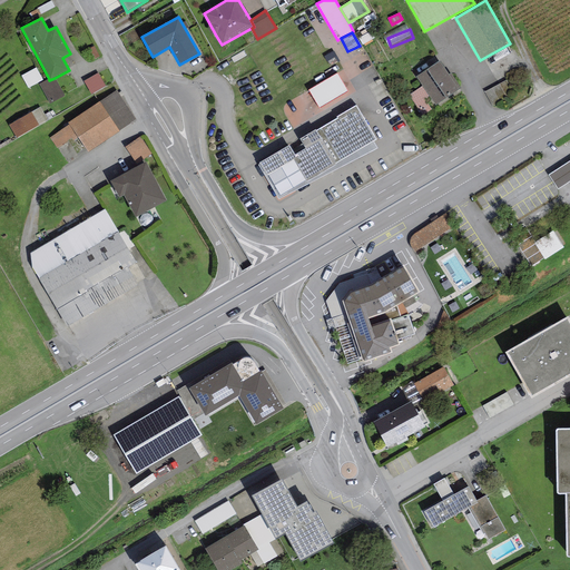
[(440,60),(416,77),(422,86),(429,96),(435,105),(461,88),(451,74),(449,75),(440,60)]
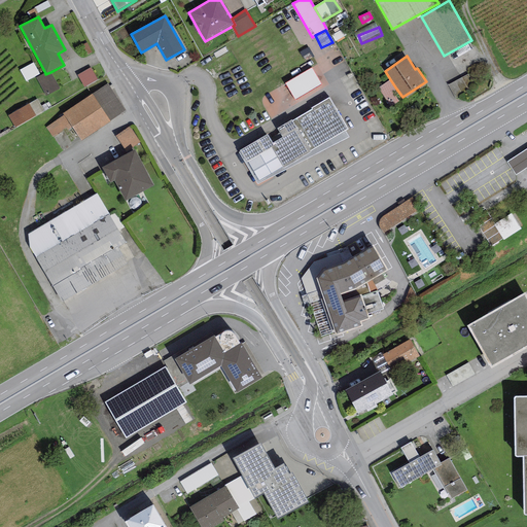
[(98,79),(91,67),(77,75),(84,88),(98,79)]
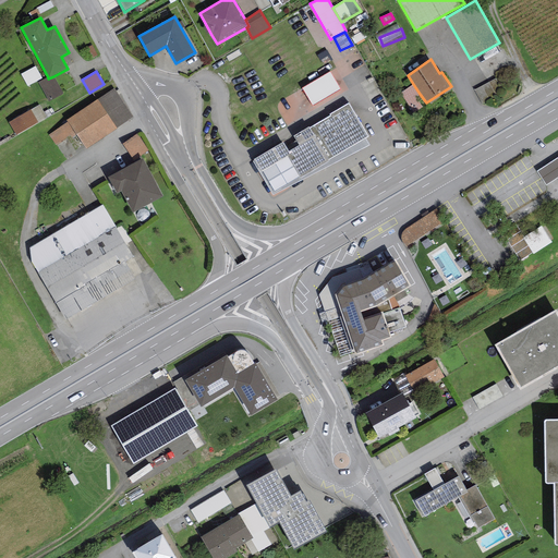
[(330,72),(302,88),(313,107),(341,91),(330,72)]
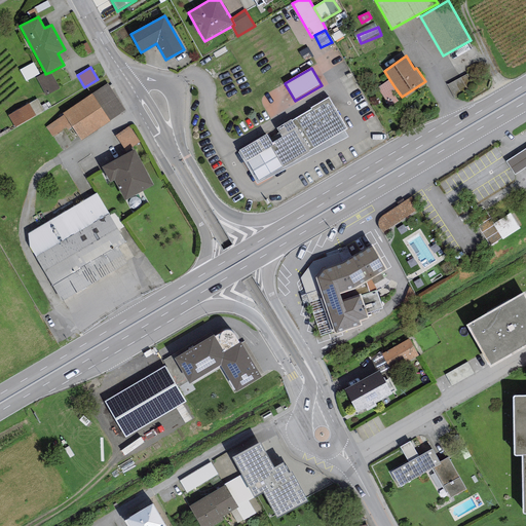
[(60,89),(50,72),(45,74),(45,73),(36,77),(46,97),(60,89)]
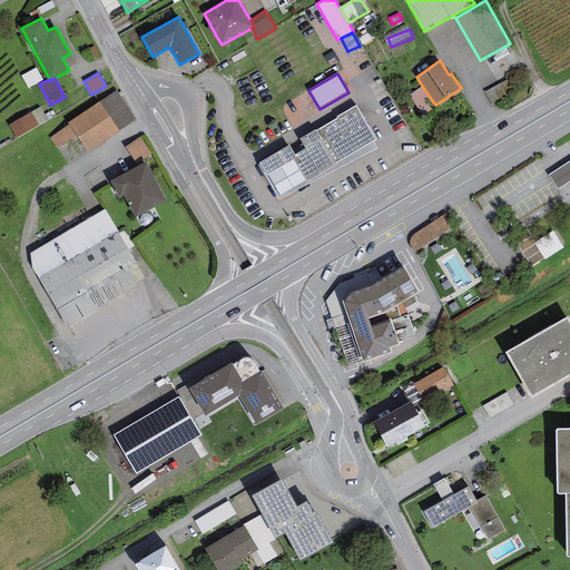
[(507,80),(484,91),(492,107),(514,95),(507,80)]
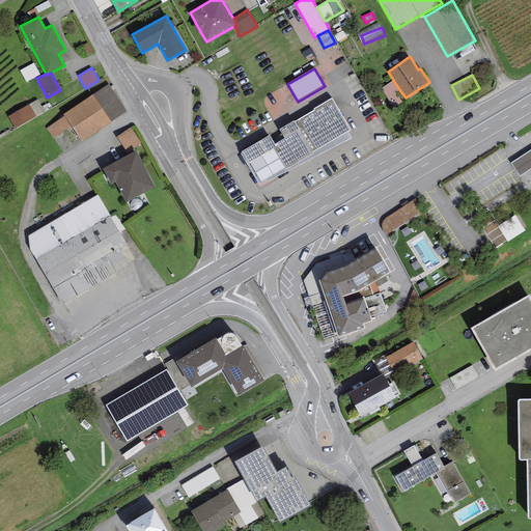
[(399,89),(393,80),(381,89),(393,108),(401,103),(395,92),(399,89)]
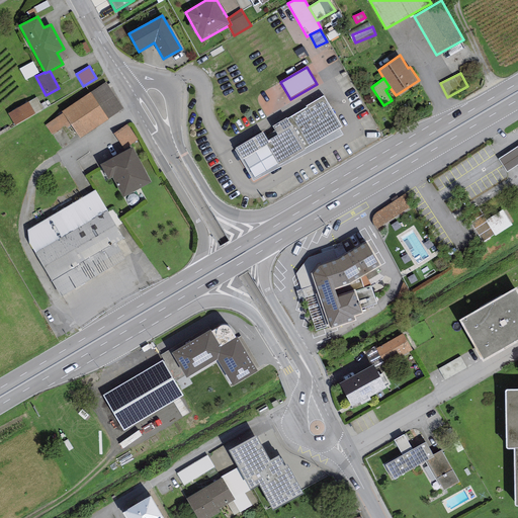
[(123,108),(106,82),(62,111),(63,113),(69,123),(79,138),(123,108)]
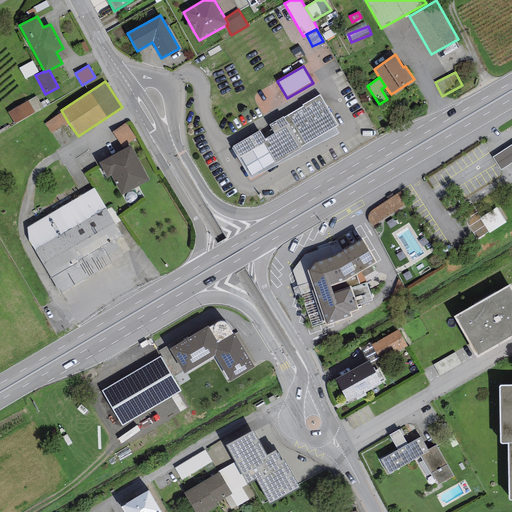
[(259,130),(232,146),(233,147),(251,176),(275,163),(275,164),(302,148),(301,146),(335,127),(338,125),(320,95),(302,105),(304,106),(284,117),(283,116),(269,125),(274,134),(265,139),(259,130)]
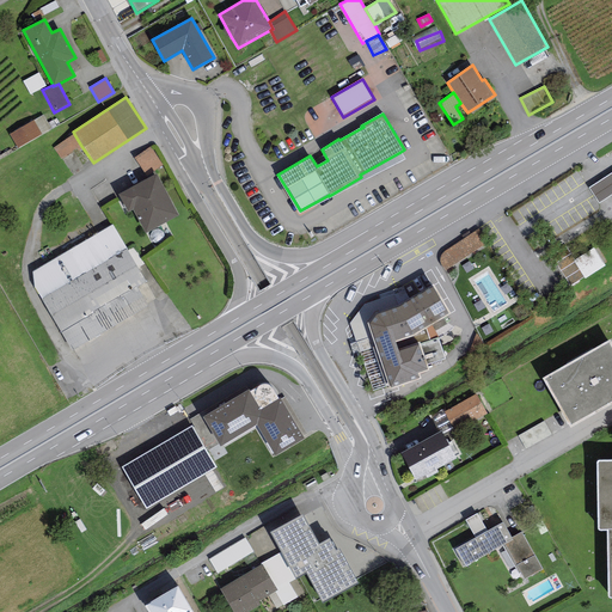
[(51,129),(43,115),(10,134),(18,148),(51,129)]
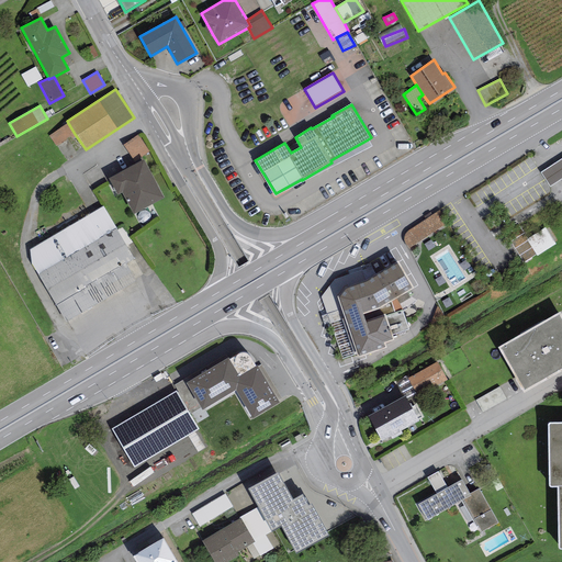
[(56,147),(75,134),(68,123),(48,136),(56,147)]
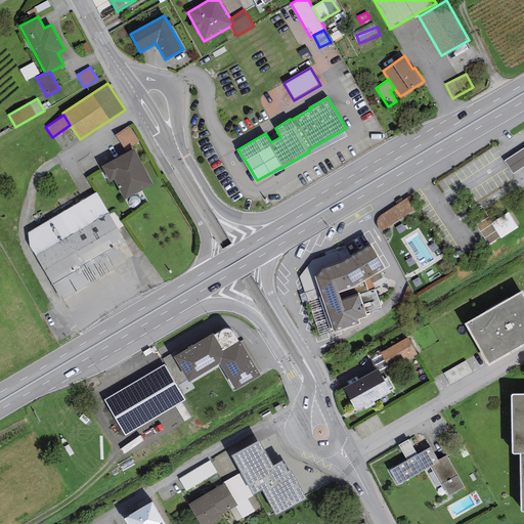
[(129,126),(115,135),(126,150),(139,141),(129,126)]
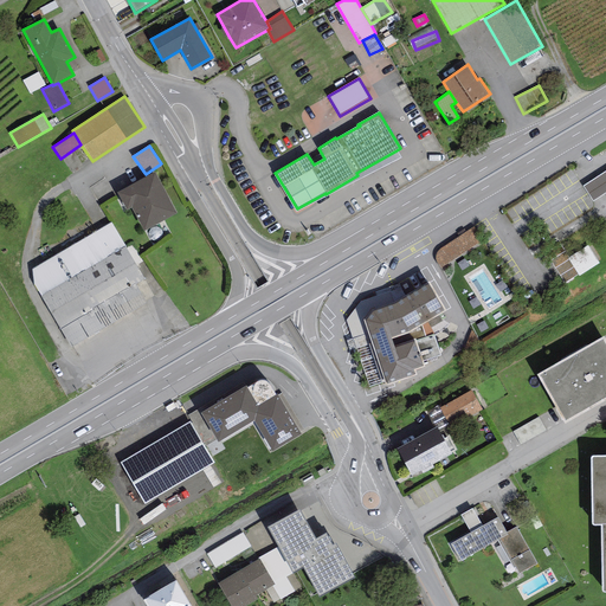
[(401,159),(397,150),(356,173),(358,175),(326,194),(326,193),(297,208),(276,174),(275,175),(296,212),(401,159)]
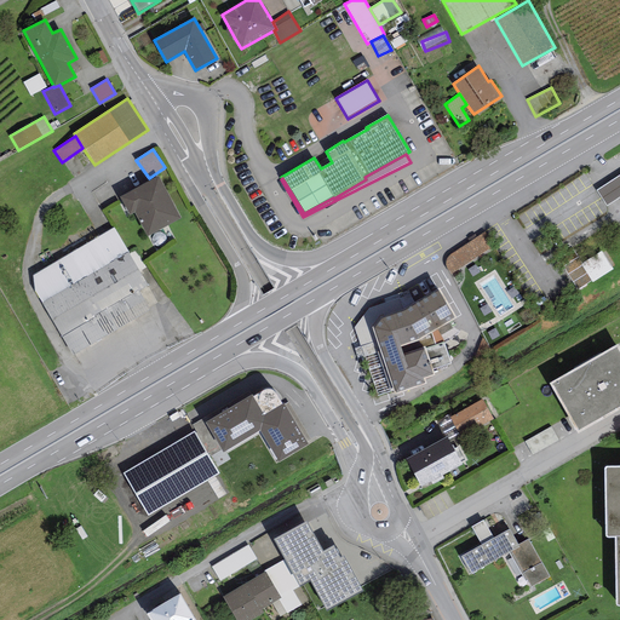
[(619,197),(619,174),(597,190),(608,207),(619,197)]
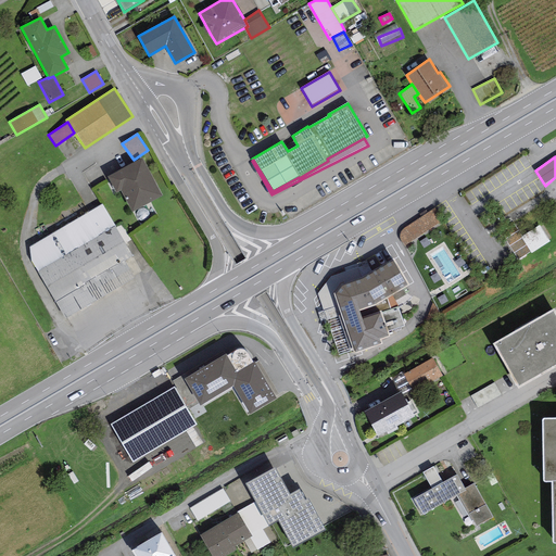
[(142,158),(108,177),(116,193),(122,191),(133,212),(163,196),(142,158)]
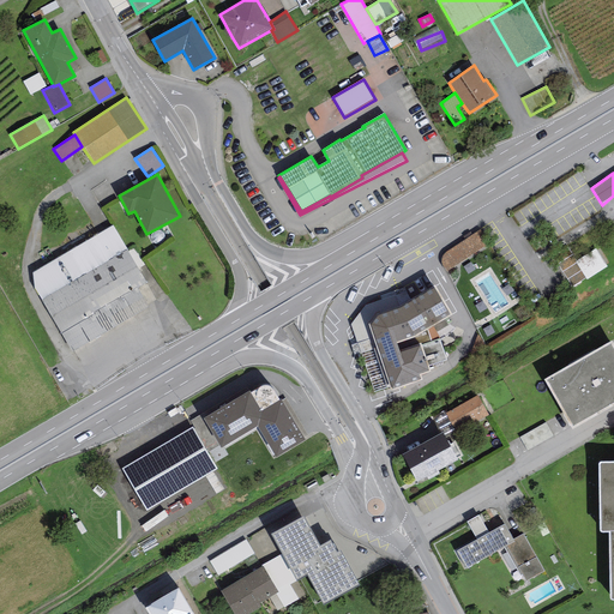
[(146,282),(113,224),(32,272),(35,289),(72,353),(149,307),(138,288),(146,282)]
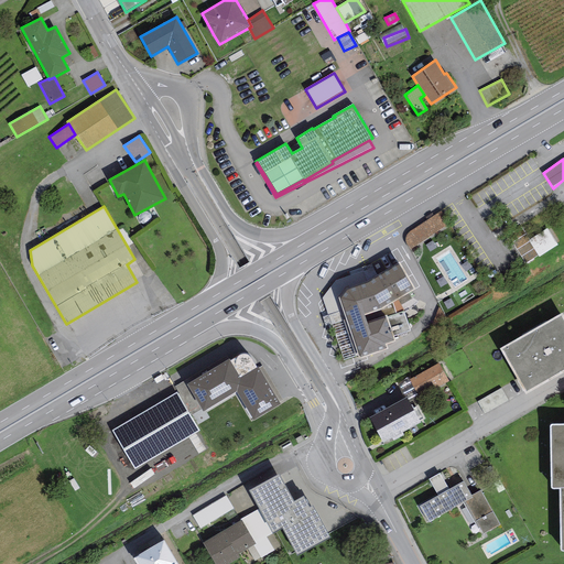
[(440,212),(409,232),(407,235),(405,238),(405,242),(410,250),(447,224),(440,212)]
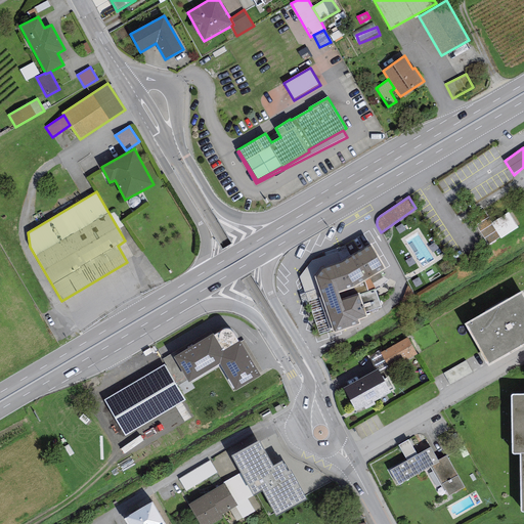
[(504,238),(521,228),(512,213),(494,223),(504,238)]
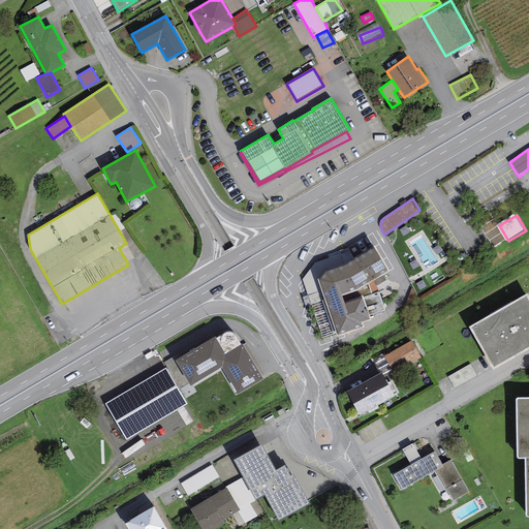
[(324,273),(318,280),(321,290),(337,334),(338,336),(364,327),(362,322),(370,320),(369,315),(385,310),(379,292),(392,284),(386,280),(383,275),(390,272),(374,247),(353,259),(344,266),(324,273)]
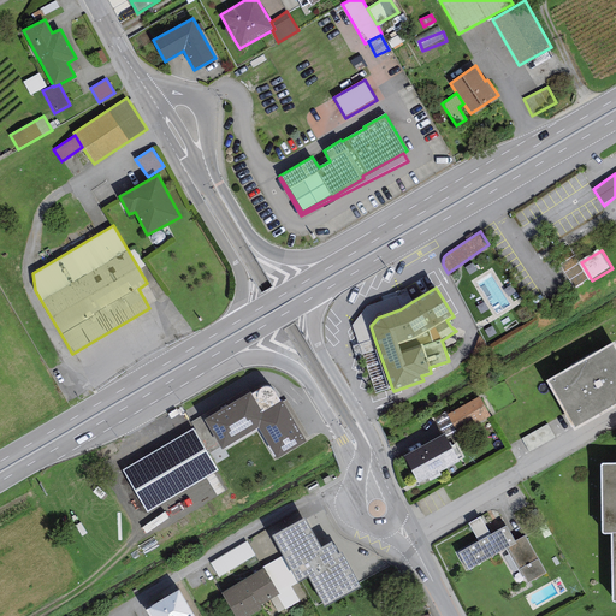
[(401,309),(412,302),(407,292),(367,306),(351,326),(359,344),(374,338),(371,326),(378,318),(401,309)]
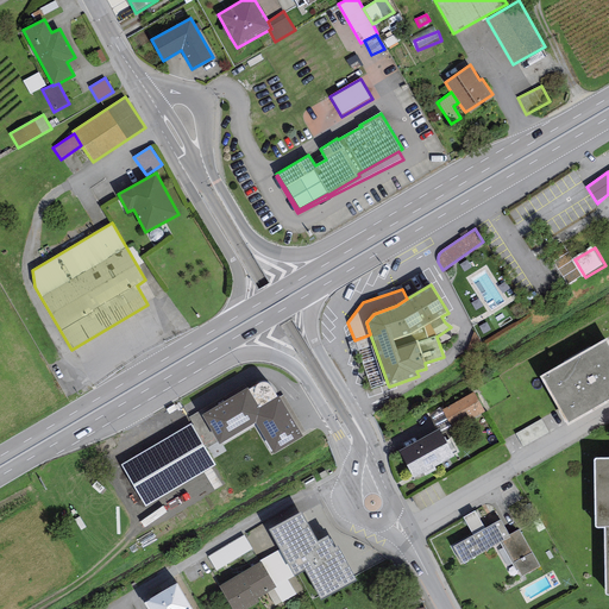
[(388,384),(370,334),(355,340),(347,343),(351,353),(358,351),(372,390),(388,384)]
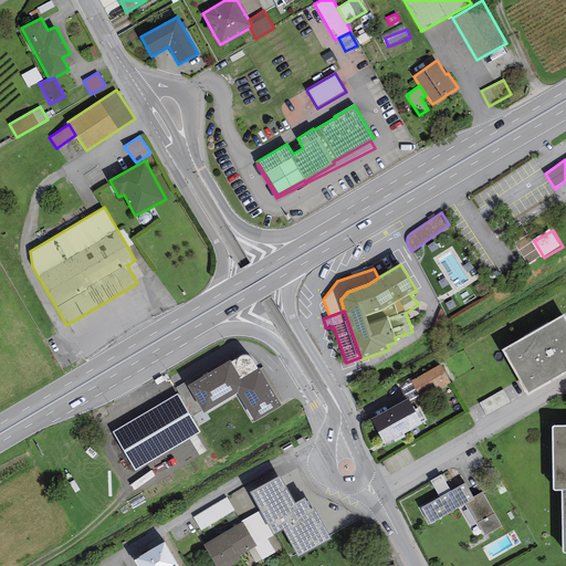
[(565,373),(565,320),(564,315),(502,349),(527,396),(565,373)]
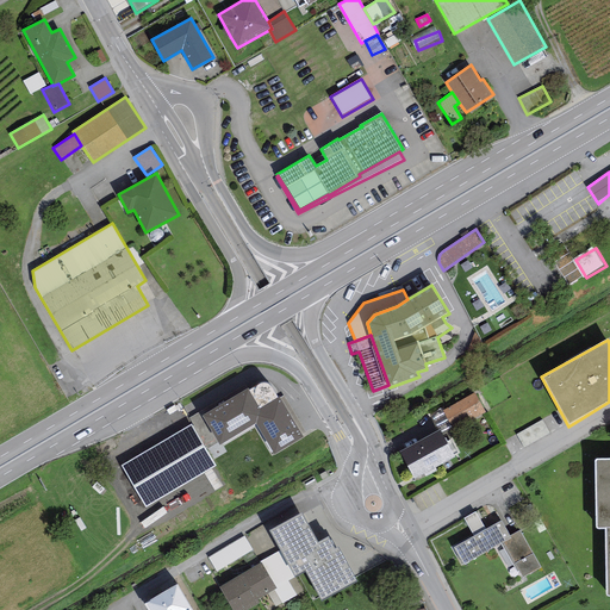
[(248,388),(201,416),(218,443),(219,446),(255,423),(274,455),(304,437),(280,398),(279,397),(278,397),(272,387),(269,385),(267,384),(265,384),(262,383),(259,384),(249,391),(248,388)]
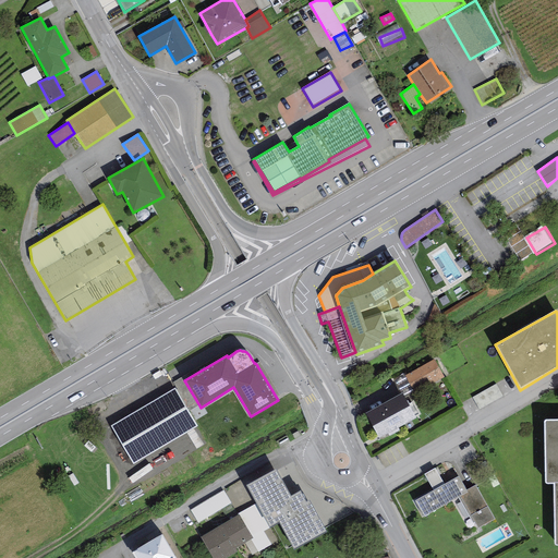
[(435,359),(405,376),(415,393),(446,376),(435,359)]
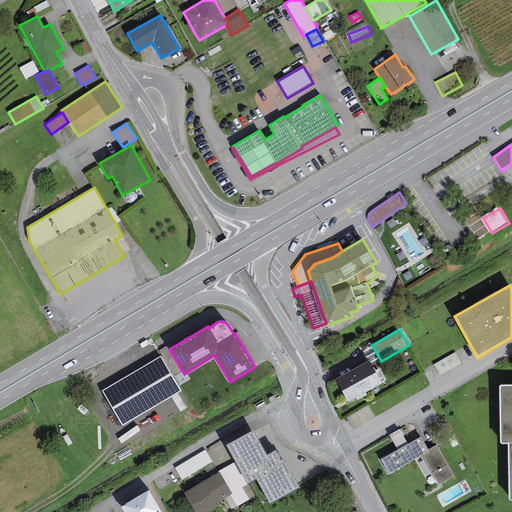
[(173,378),(183,372),(169,349),(166,346),(159,351),(163,357),(161,358),(173,378)]
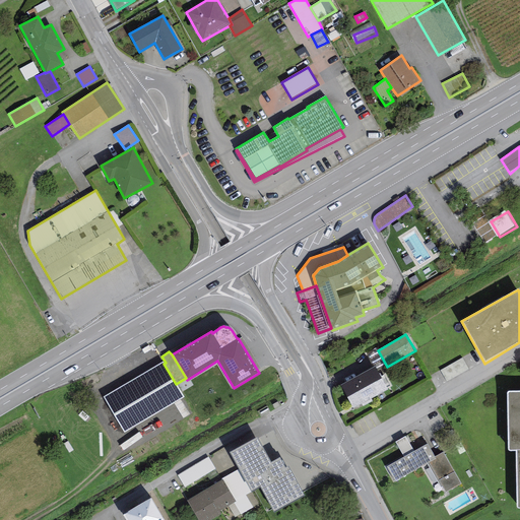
[(462,358),(440,370),(447,382),(469,370),(462,358)]
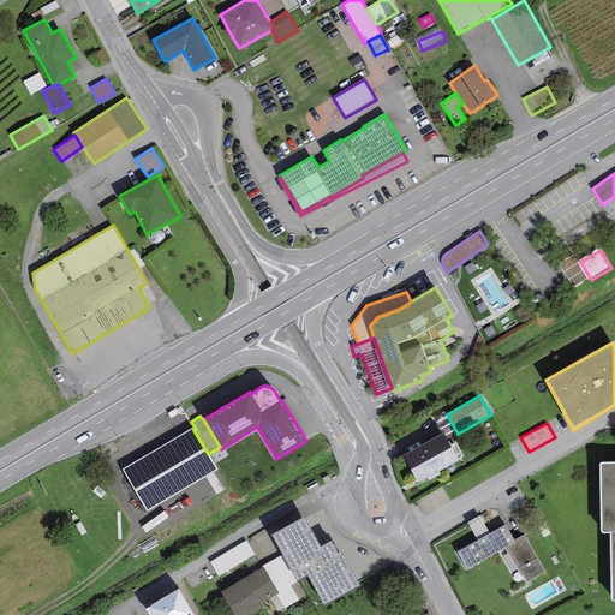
[(193,430),(192,428),(123,469),(148,512),(218,470),(208,454),(193,430)]
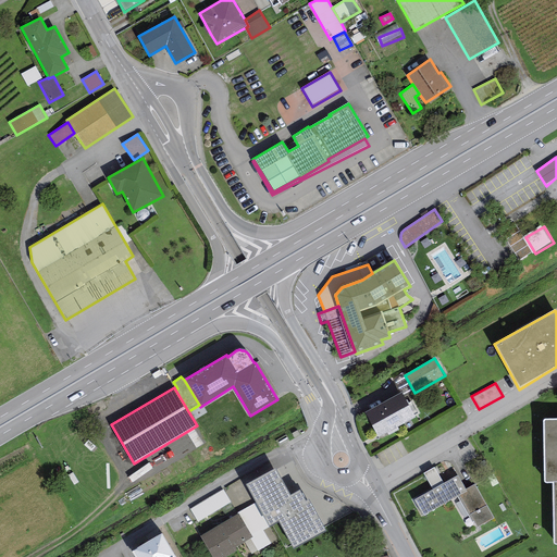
[(403,392),(366,412),(379,437),(416,417),(403,392)]
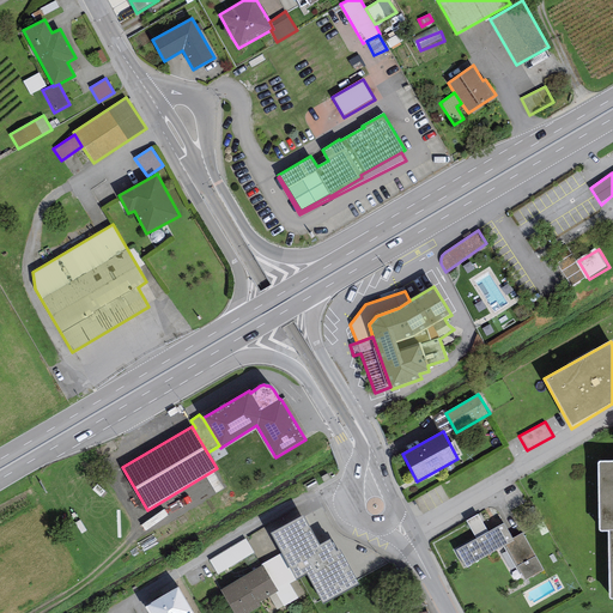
[(612,461),(598,462),(599,532),(608,532),(612,530),(612,461)]
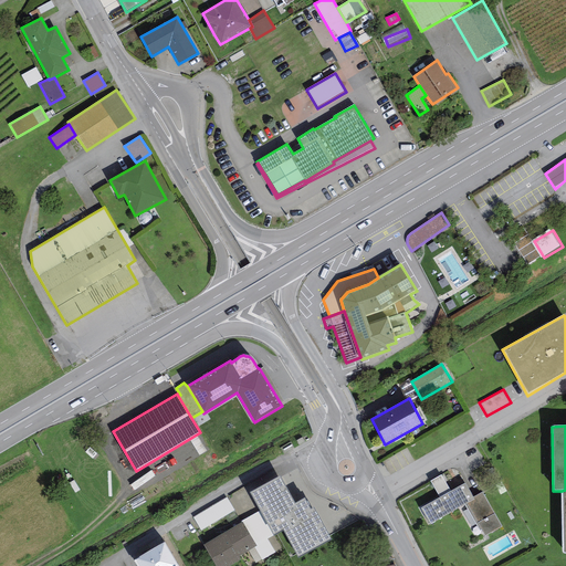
[(430,481),(440,498),(450,491),(441,475),(430,481)]
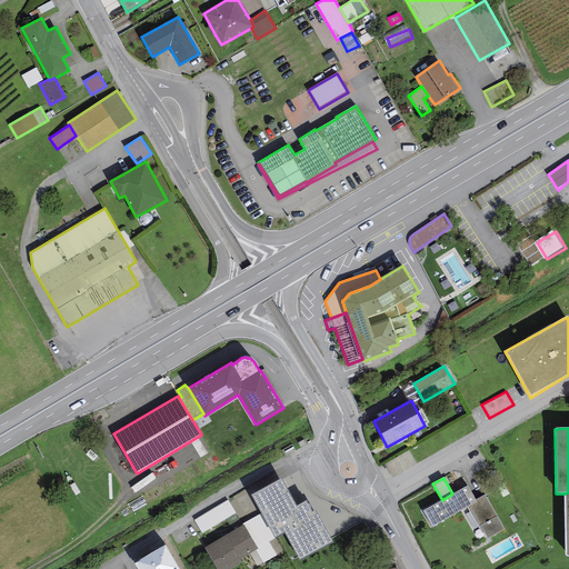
[(281,479),(251,496),(261,513),(276,538),(285,532),(300,561),(333,542),(316,510),(312,512),(306,501),(297,506),(281,479)]
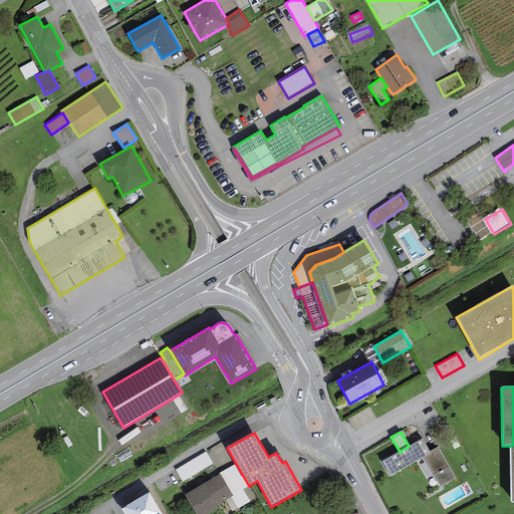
[(400,452),(381,462),(390,476),(422,458),(431,454),(430,452),(422,439),(409,446),(400,452)]
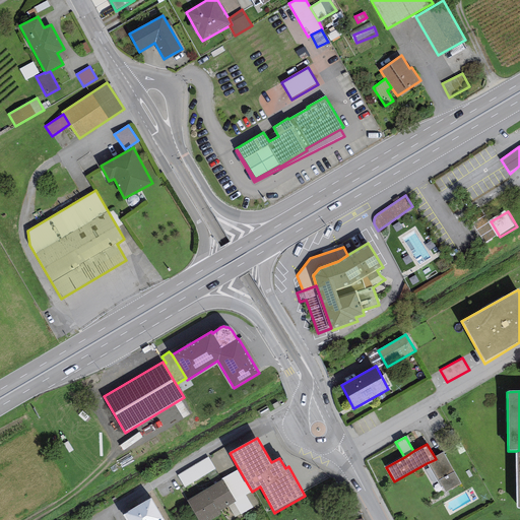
[(443,452),(435,457),(436,459),(427,463),(441,488),(443,488),(445,492),(461,483),(443,452)]
